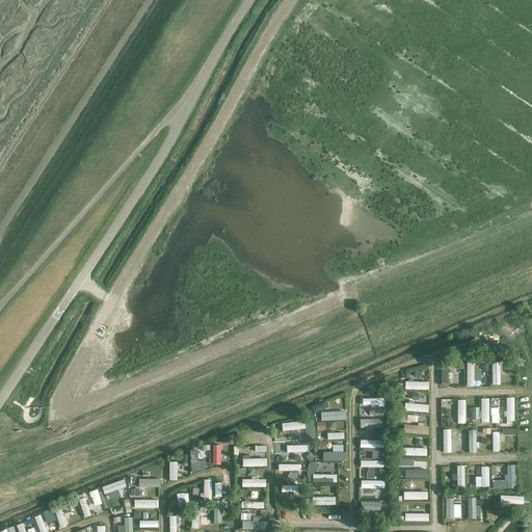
[(472,378),(476,378),(476,362),(464,362),(464,384),(472,384),(472,378)]
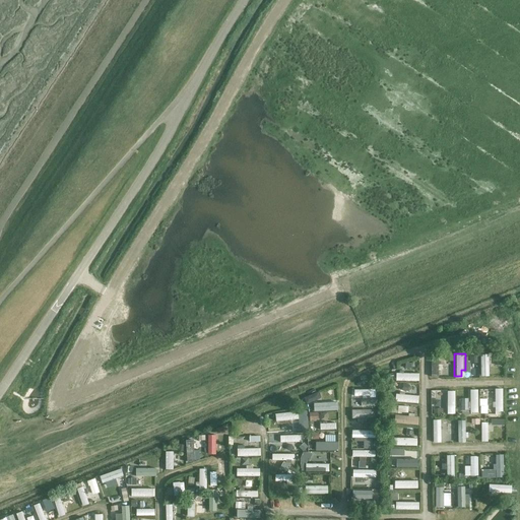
[(436,370),(432,370),(433,362),(430,362),(429,373),(428,373),(427,380),(435,380),(436,370)]
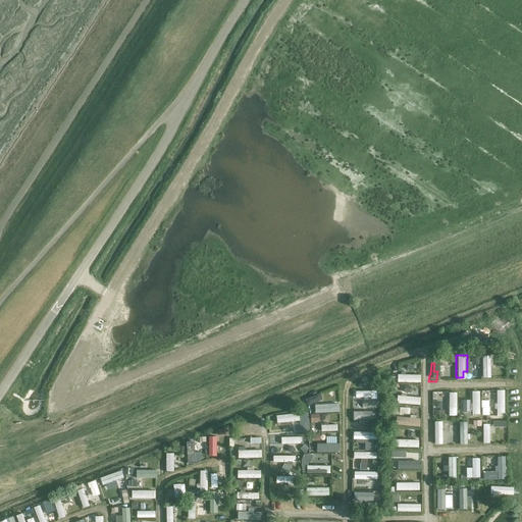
[(368,390),(350,389),(350,399),(367,400),(368,390)]
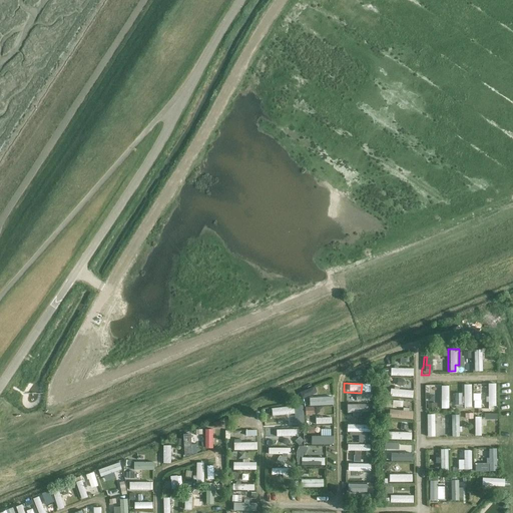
[(471,393),(484,393),(484,383),(471,383),(471,393)]
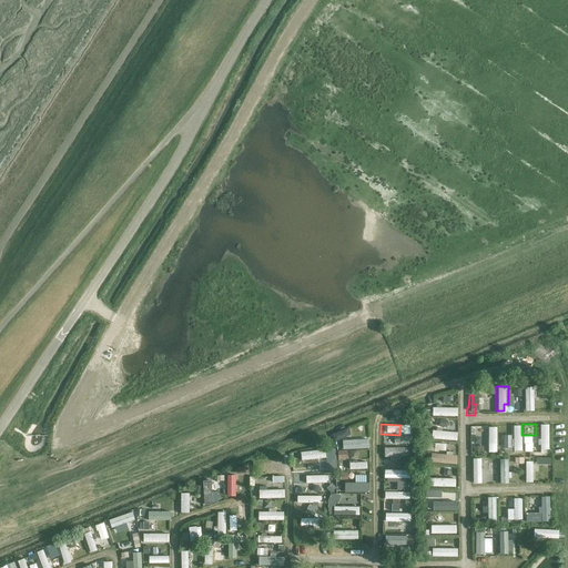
[(428,438),(454,439),(455,430),(429,429),(428,438)]
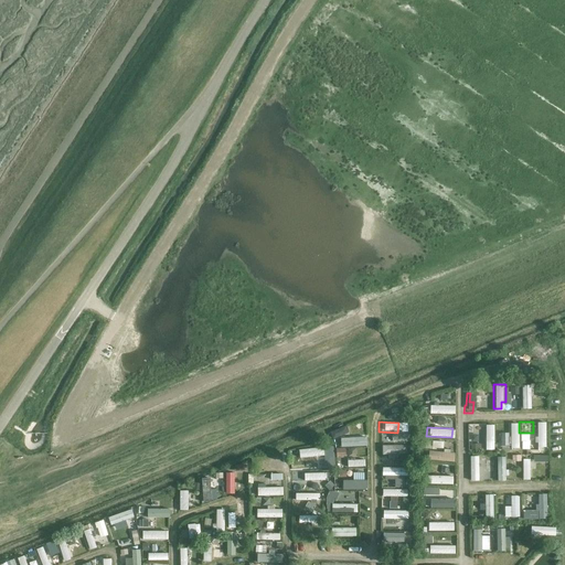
[(339,429),(331,433),(333,439),(339,437),(340,434),(339,429)]
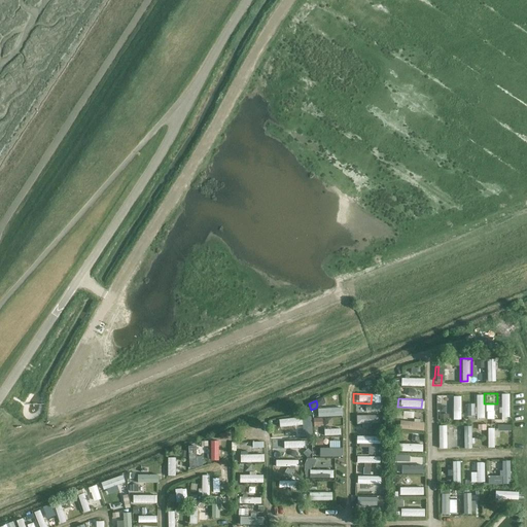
[(377,423),(377,414),(353,414),(353,427),(361,427),(361,423),(377,423)]
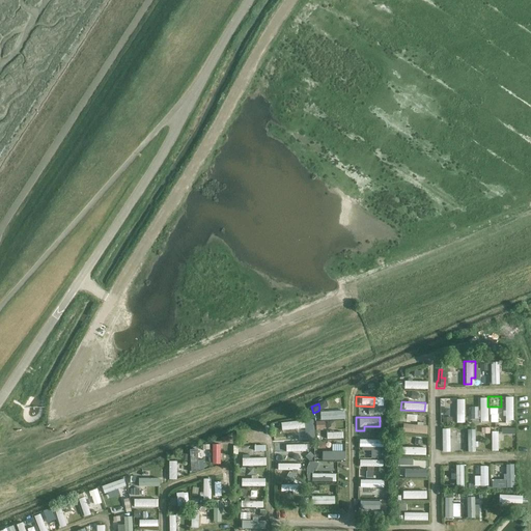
[(285,427),(308,426),(308,419),(284,421),(285,427)]
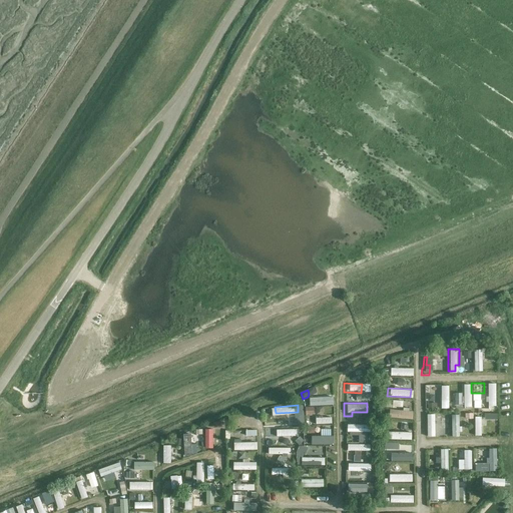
[(387,416),(409,418),(409,410),(388,409),(387,416)]
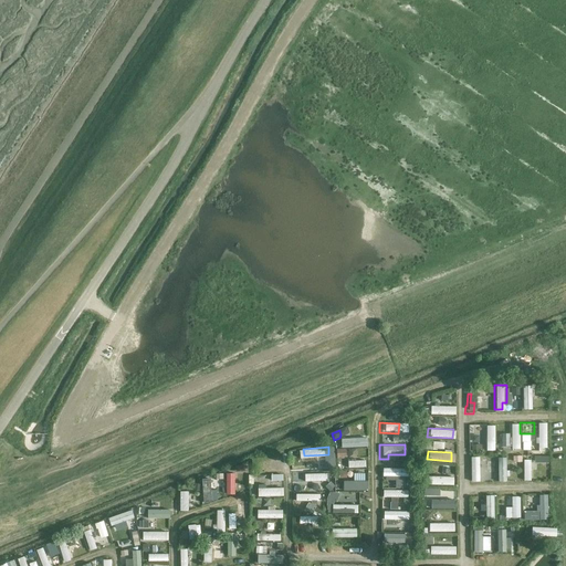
[(468,479),(491,480),(492,465),(482,465),(482,459),(469,459),(468,479)]
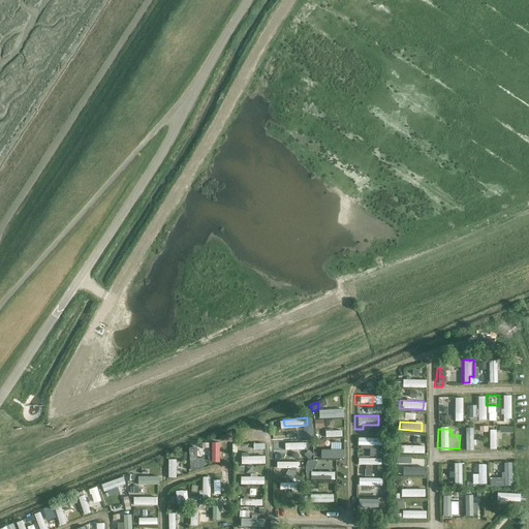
[(471,429),(463,429),(463,448),(472,447),(471,429)]
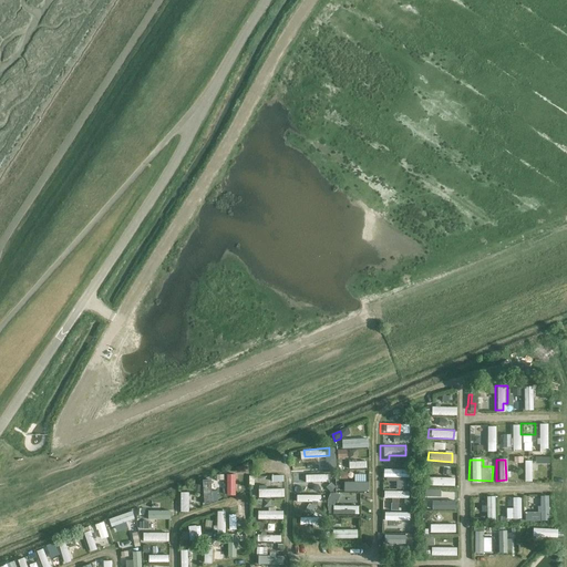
[(381,476),(404,477),(405,467),(381,466),(381,476)]
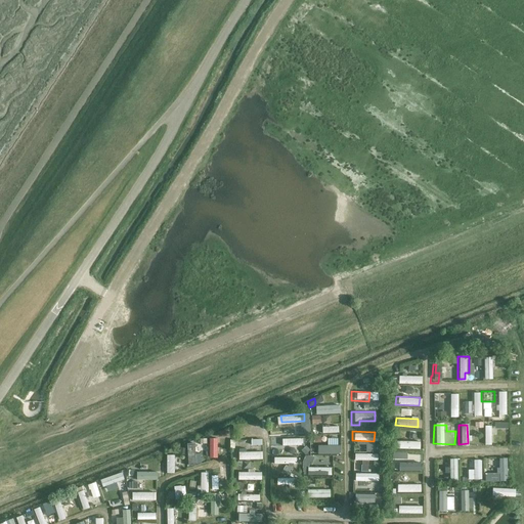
[(279,437),(279,445),(300,444),(300,436),(279,437)]
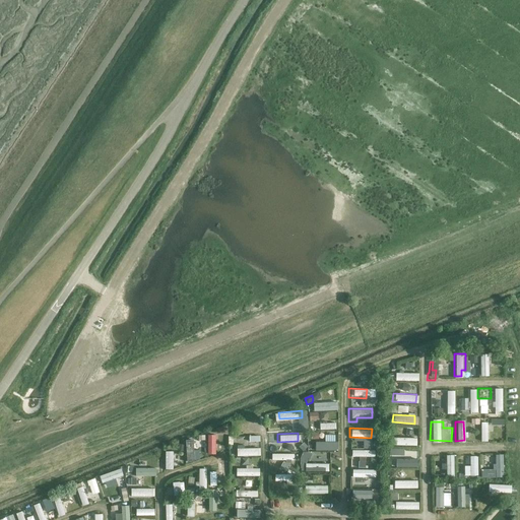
[(414,444),(415,437),(392,436),(392,444),(414,444)]
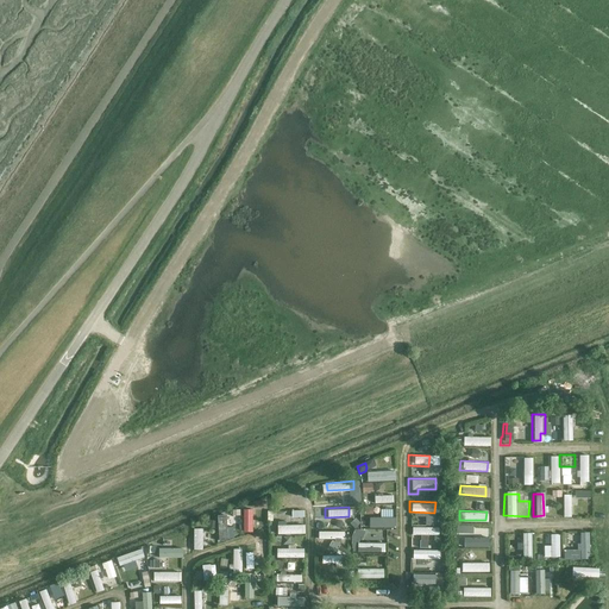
[(357,520),(351,525),(356,529),(360,525),(357,520)]
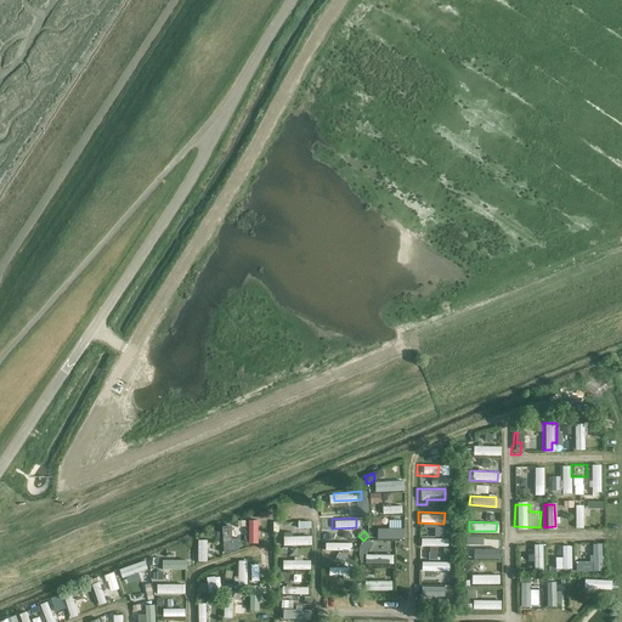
[(284,543),(309,543),(309,533),(284,533),(284,543)]
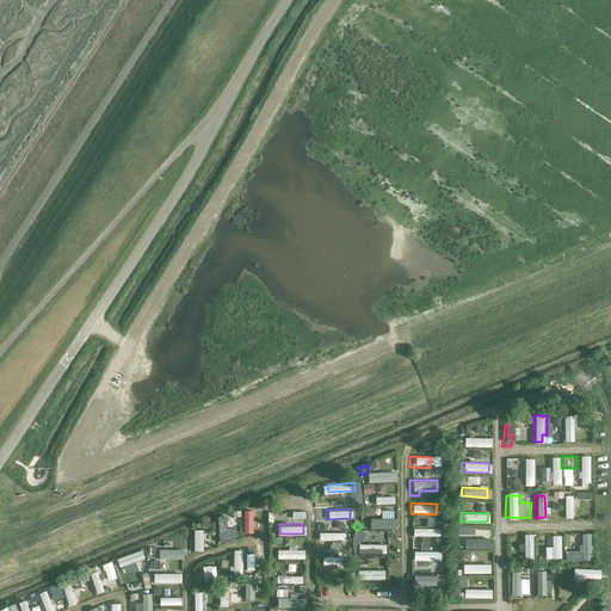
[(357,531),(353,538),(363,542),(366,534),(362,531),(357,531)]
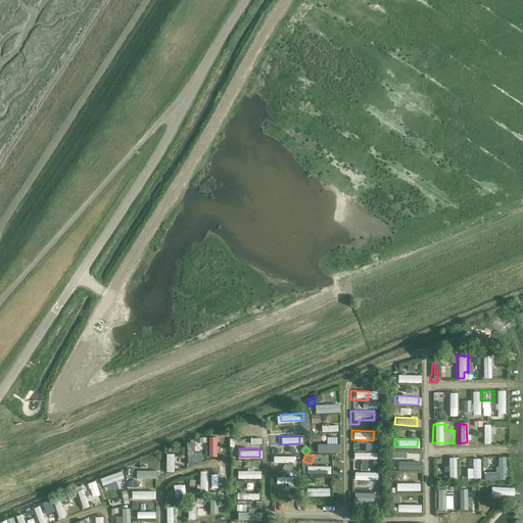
[(479,471),(479,457),(471,457),(471,470),(479,471)]
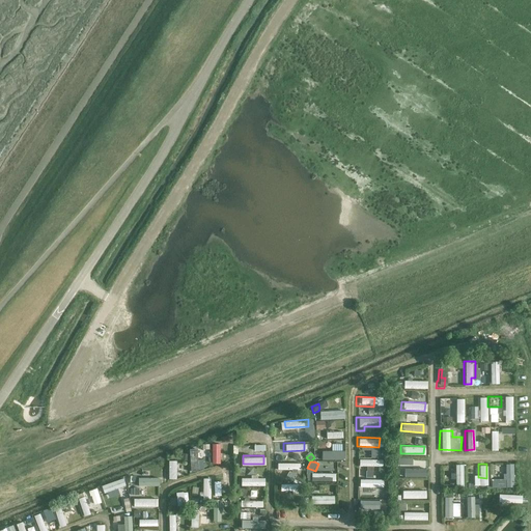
[(284,476),(290,479),(294,473),(286,470),(284,476)]
